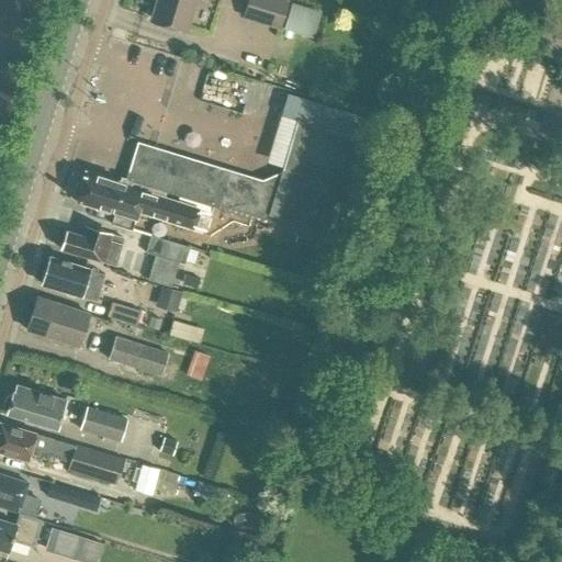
[(159,0),(154,19),(189,30),(198,0),(159,0)]
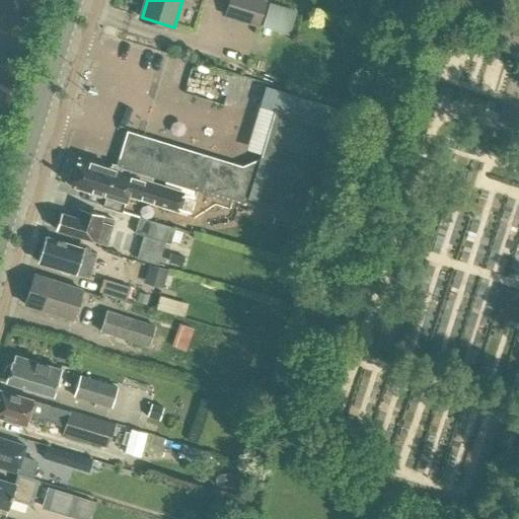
[(229,0),(224,17),(258,27),(268,0),(266,0),(229,0)]
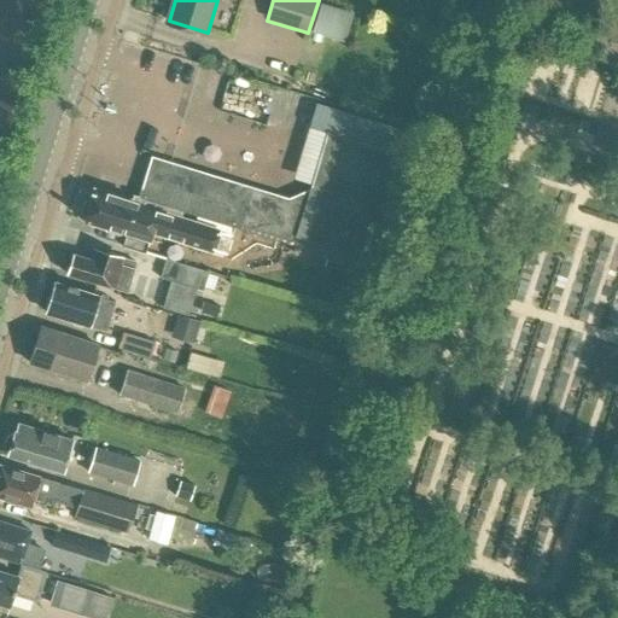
[(222,75),(204,69),(200,79),(219,85),(222,75)]
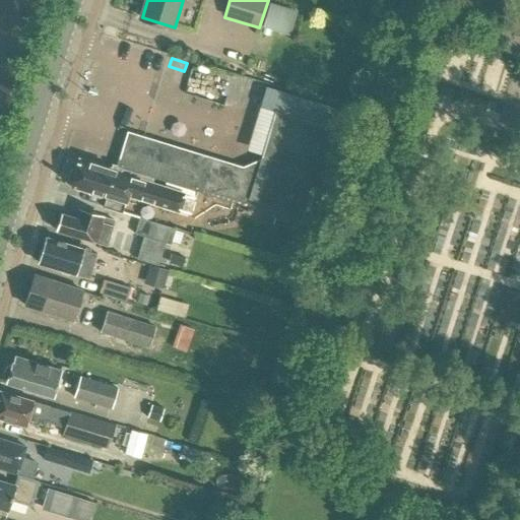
[(205,154),(202,161),(125,138),(115,167),(167,182),(197,191),(256,208),(258,201),(304,215),(319,219),(331,179),(346,131),(277,110),(262,158),(243,167),(205,154)]
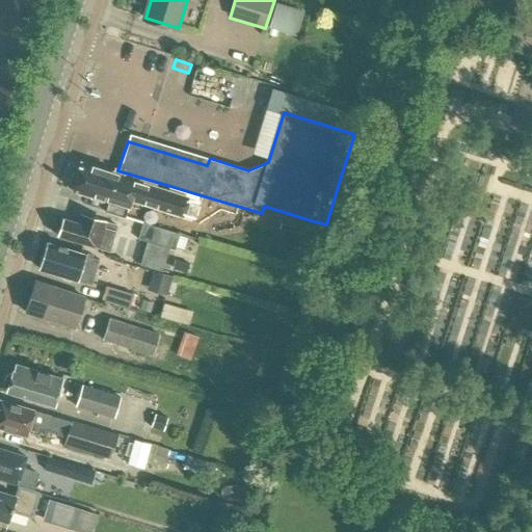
[(116,175),(82,163),(79,171),(74,173),(71,183),(75,187),(74,189),(94,196),(94,197),(108,203),(105,212),(124,217),(130,197),(131,197),(140,201),(140,202),(194,218),(200,202),(202,195),(170,186),(168,192),(142,184),(143,178),(117,170),(116,175)]
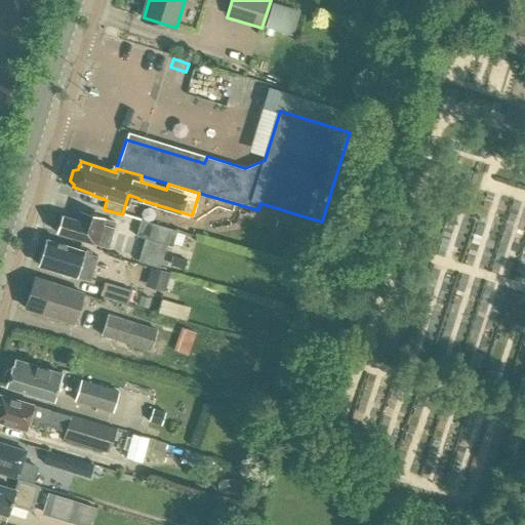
[(260,203),(258,210),(257,212),(278,219),(277,221),(304,230),(307,217),(260,203)]
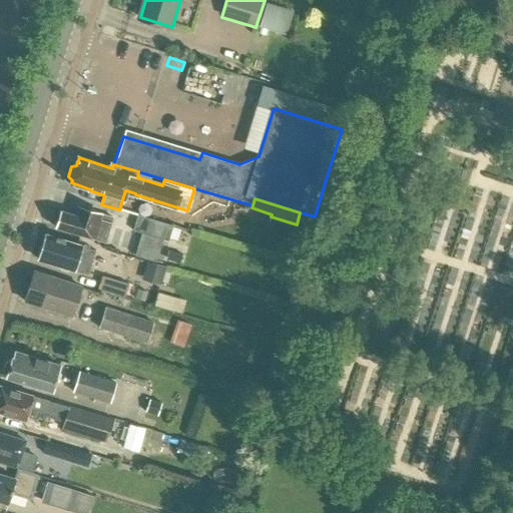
[(105,241),(111,223),(112,217),(97,212),(96,210),(92,208),(89,210),(78,206),(75,215),(62,210),(60,214),(57,216),(56,220),(58,222),(57,226),(105,241)]
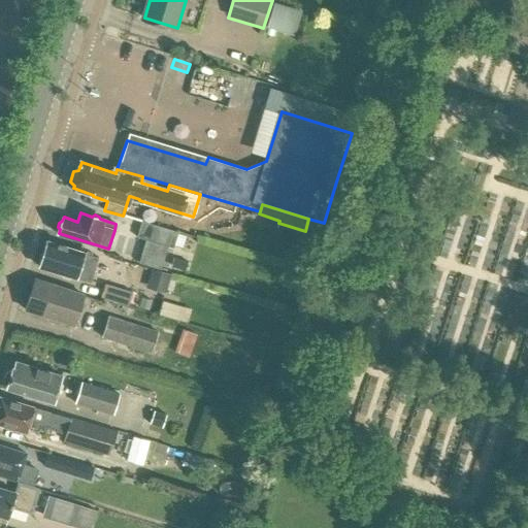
[(143,222),(138,238),(175,249),(180,232),(143,222)]
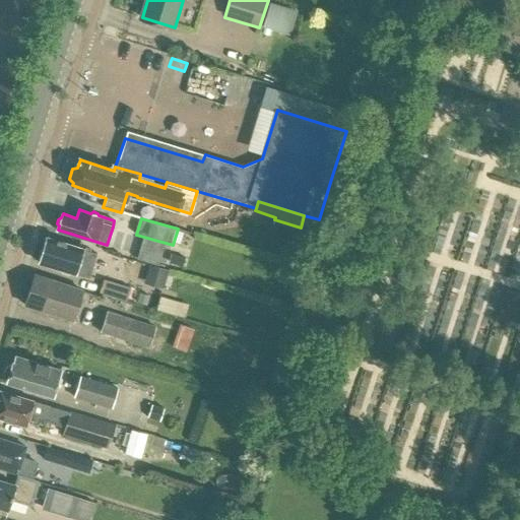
[(88,278),(96,253),(47,238),(43,249),(40,248),(37,258),(40,259),(39,262),(60,269),(60,271),(69,274),(70,272),(88,278)]
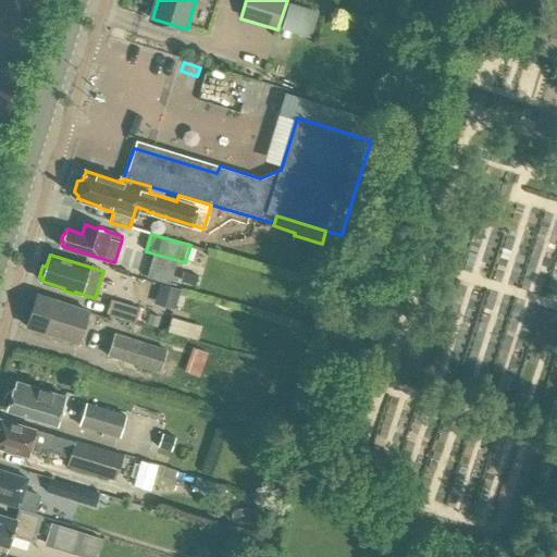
[(198,291),(201,279),(189,275),(186,287),(198,291)]
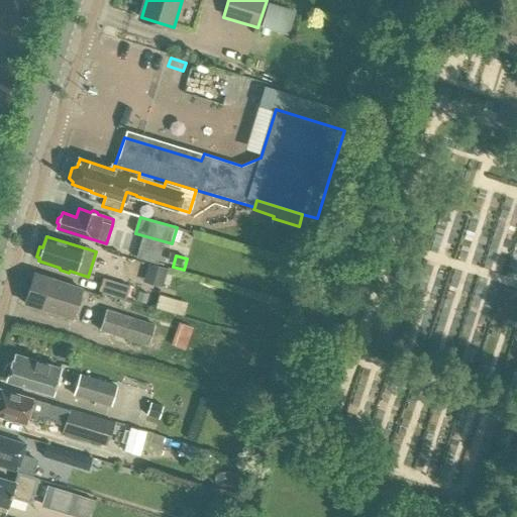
[(156,266),(150,285),(162,288),(163,284),(169,286),(172,275),(166,274),(167,269),(156,266)]
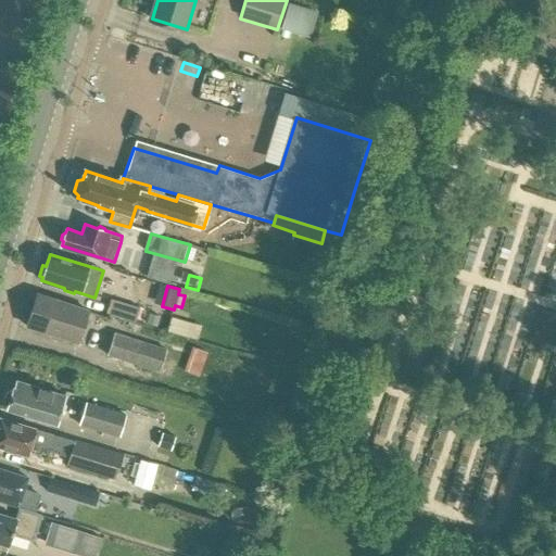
[(77,343),(87,311),(36,294),(26,326),(77,343)]
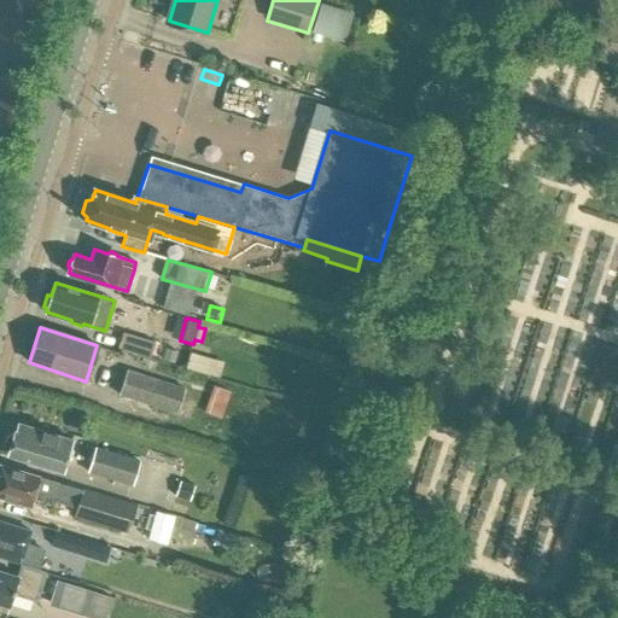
[(123,333),(117,350),(150,360),(151,359),(184,369),(188,354),(123,333)]
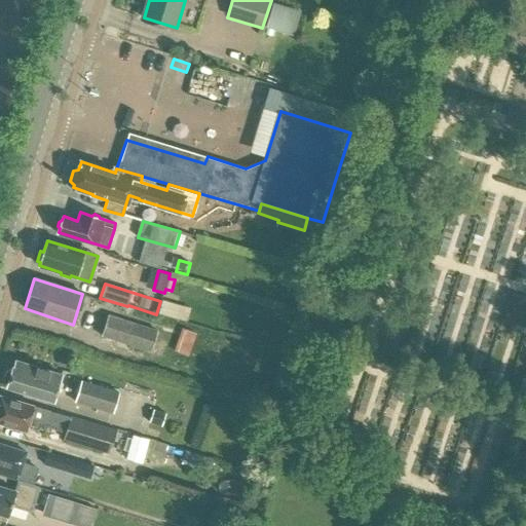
[(149,352),(156,333),(108,316),(102,337),(149,352)]
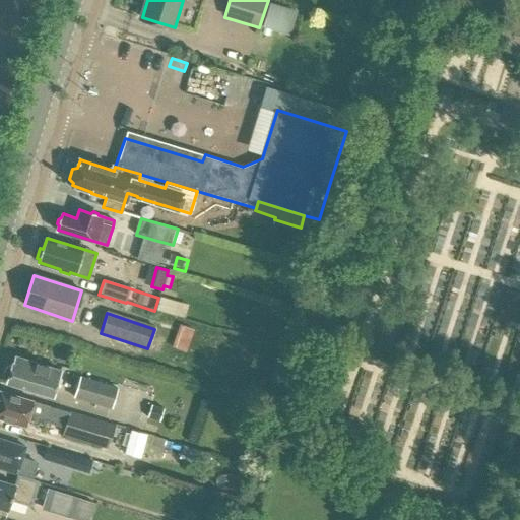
[(12,363),(11,365),(8,365),(6,367),(4,369),(3,372),(3,375),(4,377),(6,380),(5,382),(51,396),(60,371),(15,356),(13,363),(12,363)]
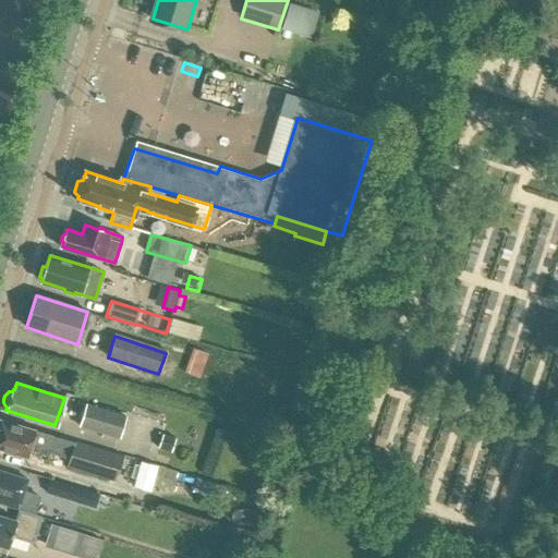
[(120,437),(125,416),(86,403),(79,425),(120,437)]
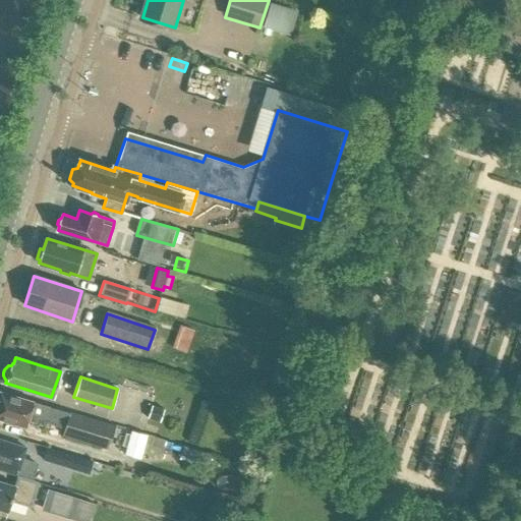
[(113,426),(0,392),(0,418),(25,426),(27,420),(44,425),(45,422),(52,424),(53,420),(65,424),(62,435),(107,449),(113,426)]
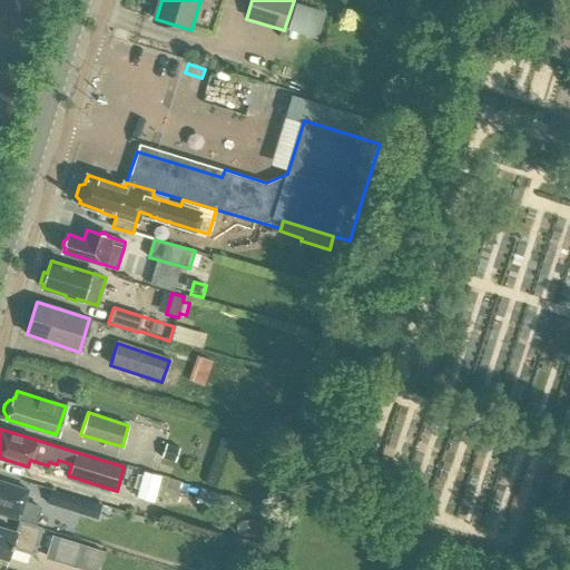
[(176,461),(179,446),(166,442),(161,457),(176,461)]
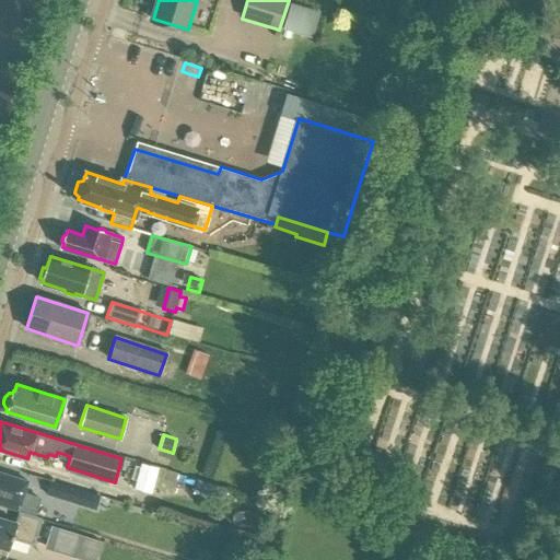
[(154,466),(151,475),(158,477),(154,489),(172,493),(177,474),(154,466)]
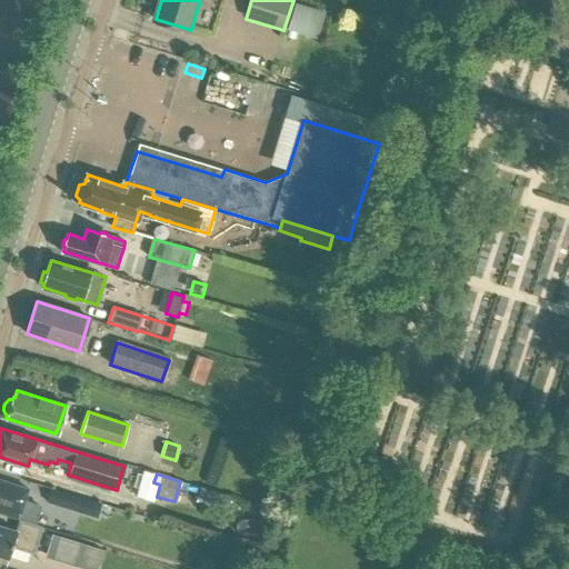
[(28,488),(0,479),(0,510),(20,517),(21,510),(29,512),(31,503),(25,500),(28,488)]
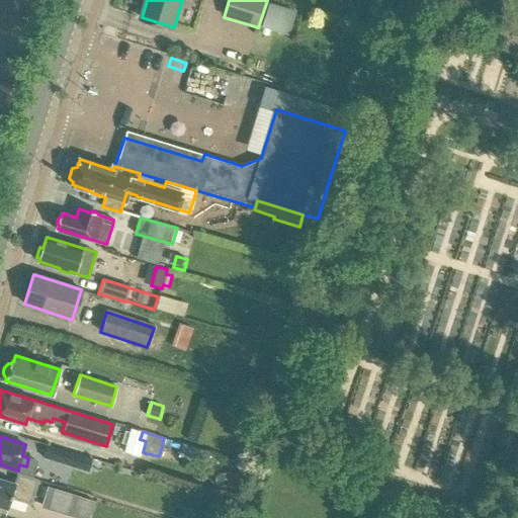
[(18,475),(15,484),(0,479),(0,506),(7,509),(10,498),(29,503),(36,481),(18,475)]
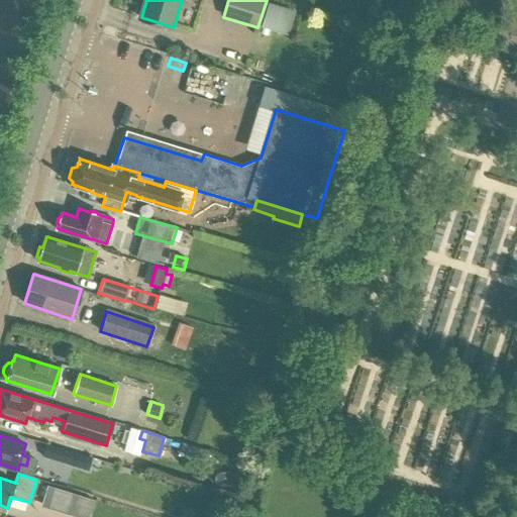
[(62,509),(85,516),(87,516),(93,500),(68,491),(62,509)]
